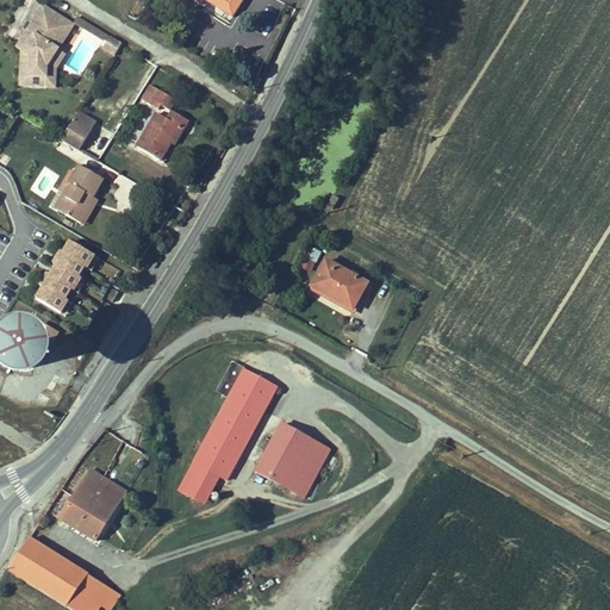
[(204,0),(230,17),(236,7),(238,10),(243,0),(204,0)]
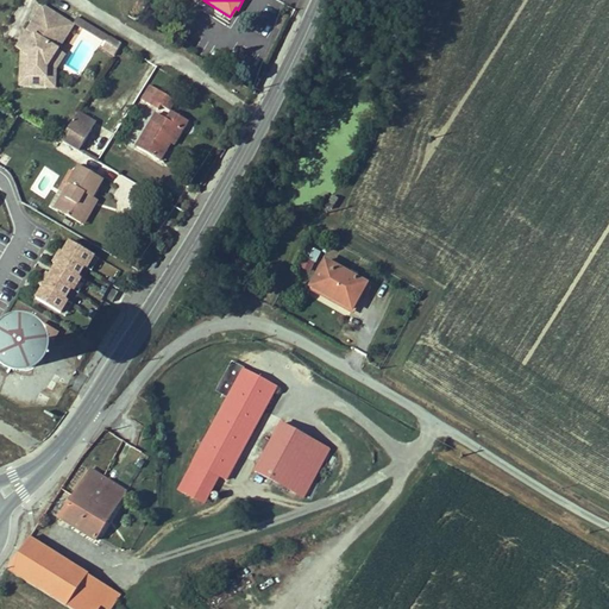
[(66,20),(43,6),(27,31),(35,36),(24,52),(22,56),(20,81),(31,81),(31,86),(46,87),(48,67),(58,50),(55,37),(66,20)]
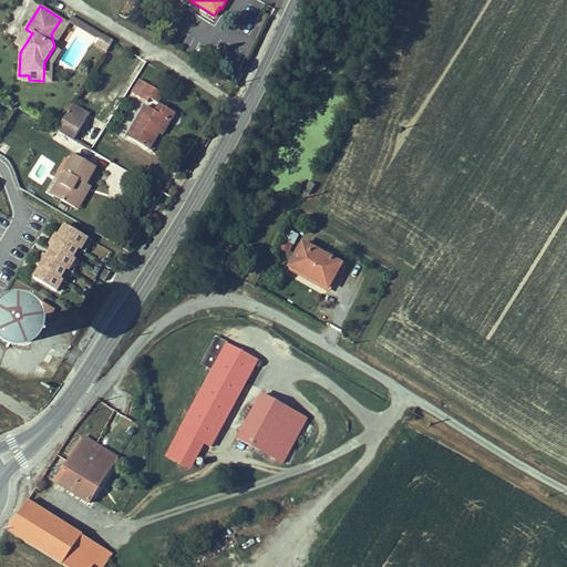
[(72,17),(69,21),(95,38),(100,39),(102,34),(72,17)]
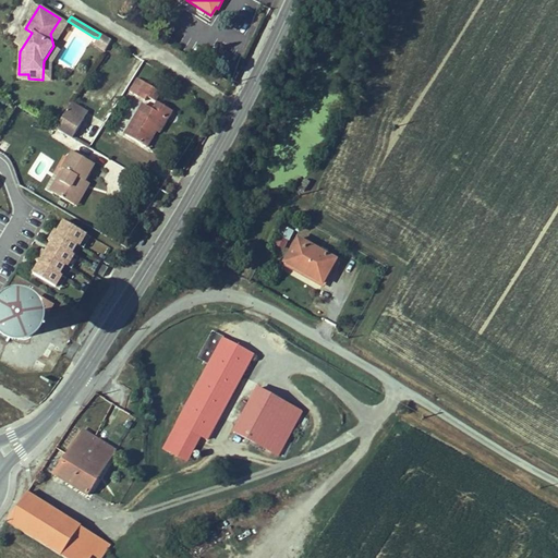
[(60,19),(50,34),(53,46),(67,23),(60,19)]
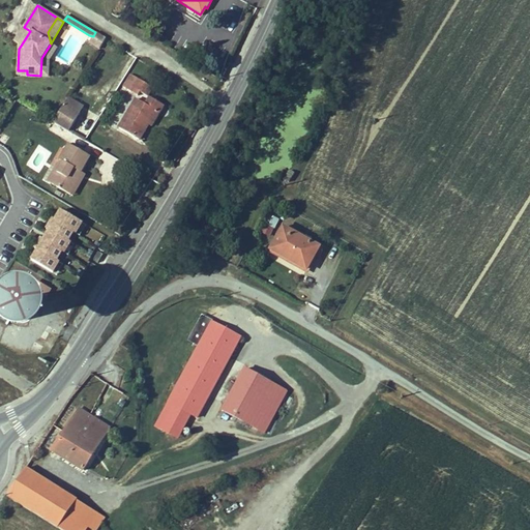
[(30,31),(24,27),(15,41),(21,46),(30,31)]
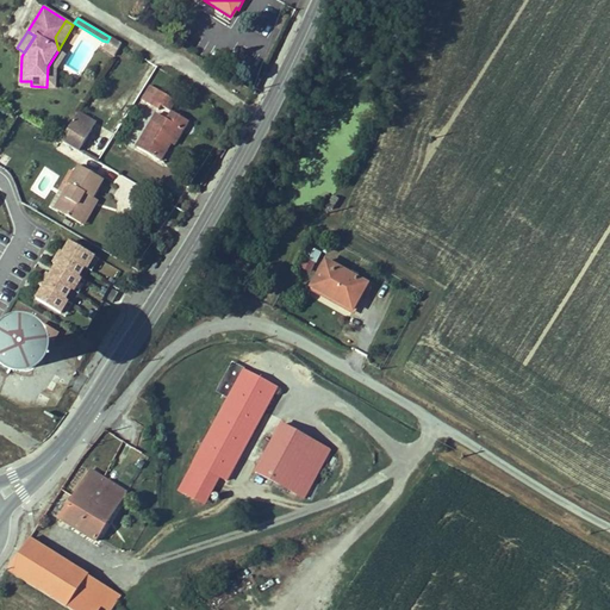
[(122,44),(110,37),(107,42),(103,49),(114,56),(122,44)]
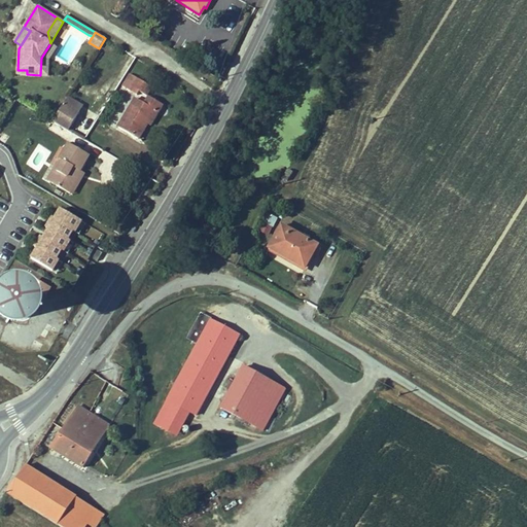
[(41,58),(40,75),(47,75),(48,60),(57,47),(50,43),(41,58)]
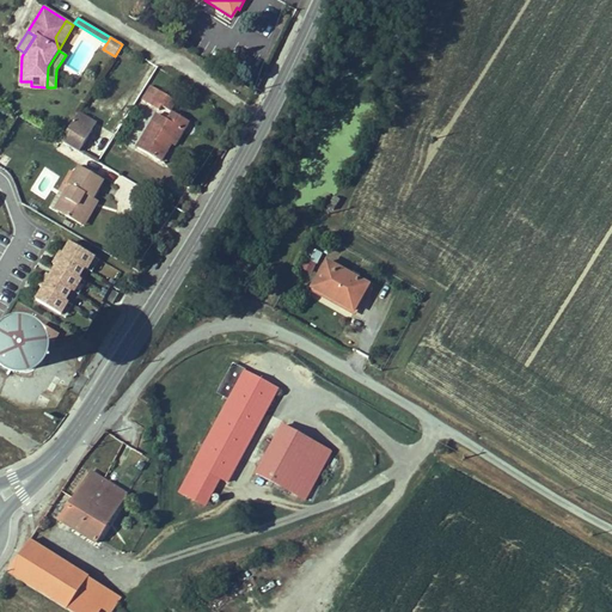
[(151,86),(142,101),(159,111),(161,106),(171,111),(177,102),(151,86)]
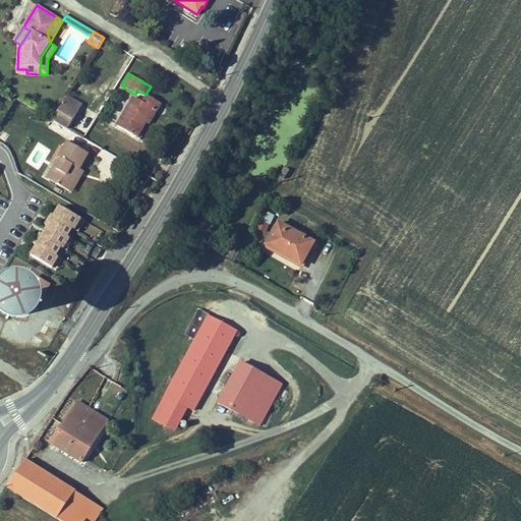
[(67,96),(63,102),(79,111),(82,105),(67,96)]
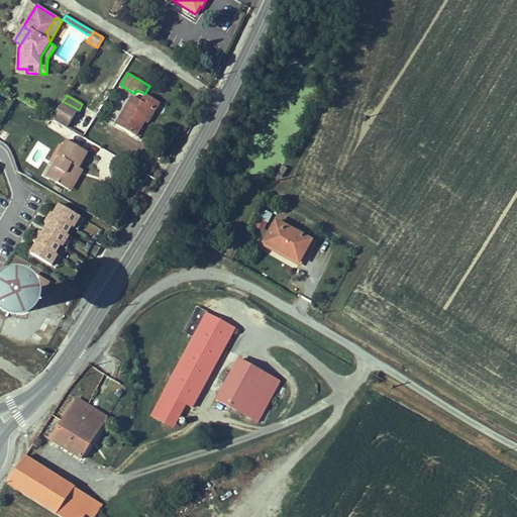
[(142,102),(133,97),(116,125),(135,136),(144,121),(151,108),(156,110),(160,103),(146,95),(142,102)]
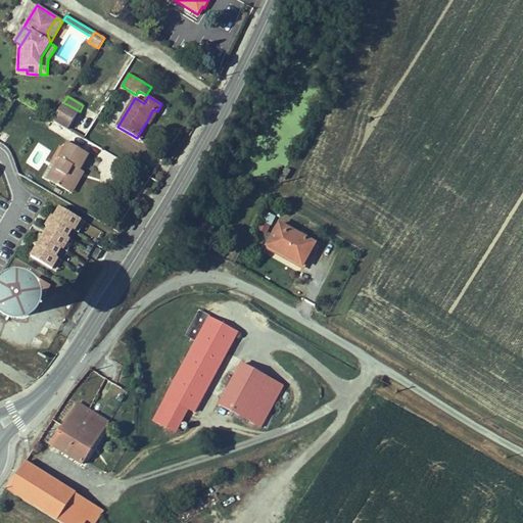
[(63,102),(52,121),(68,130),(69,128),(80,111),(63,102)]
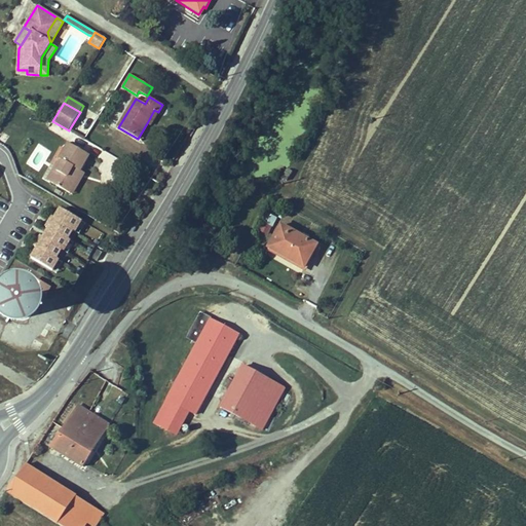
[(154,110),(147,123),(150,125),(158,112),(154,110)]
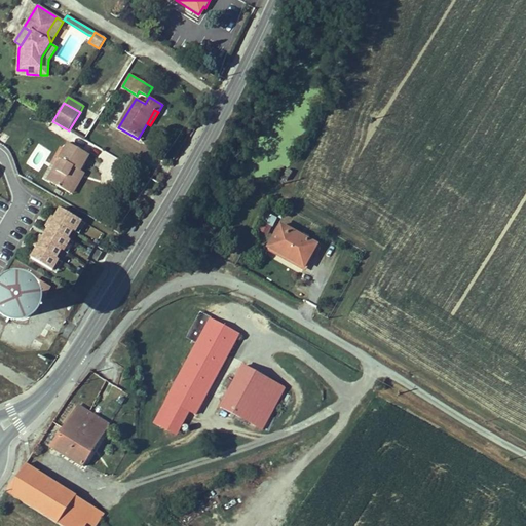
[(84,140),(86,138),(70,128),(69,130),(84,140)]
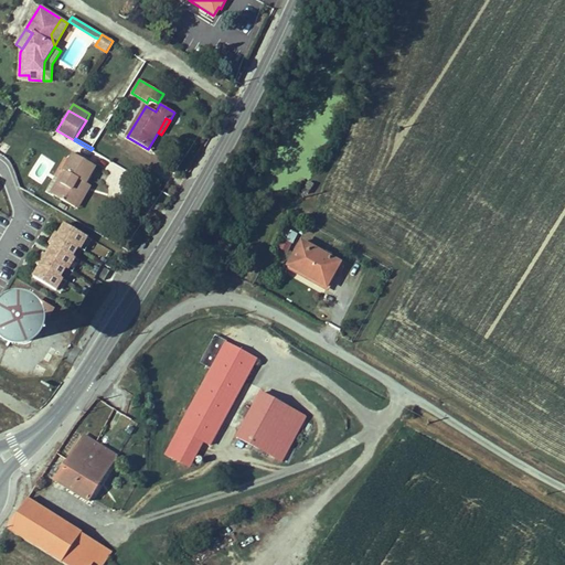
[(28,174),(41,183),(55,162),(42,153),(28,174)]
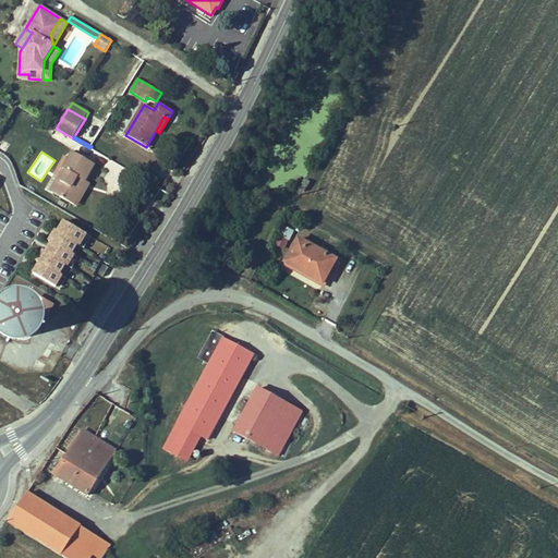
[(67,171),(53,193),(75,204),(84,187),(80,185),(83,180),(85,182),(95,165),(73,153),(69,159),(65,157),(59,167),(67,171)]
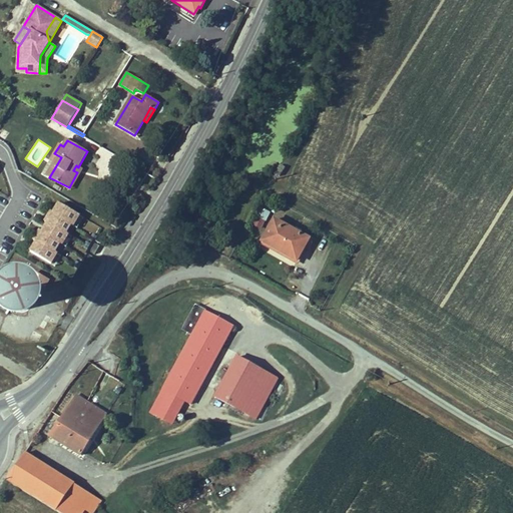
[(61,157),(54,153),(42,173),(49,177),(61,157)]
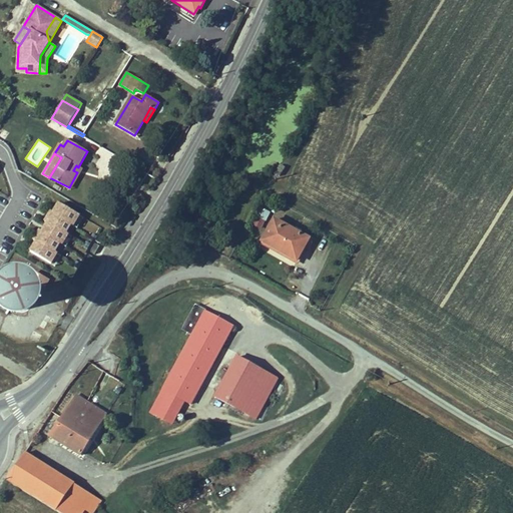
[(77,172),(68,188),(71,190),(83,169),(78,167),(76,165),(73,170),(77,172)]
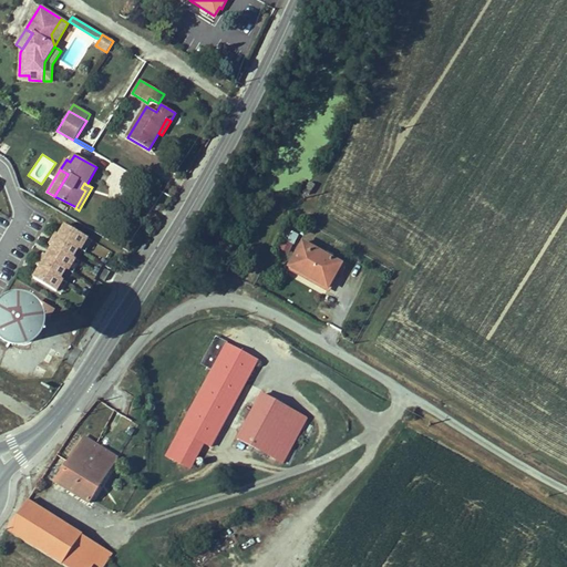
[(310,183),(305,192),(309,194),(315,185),(310,183)]
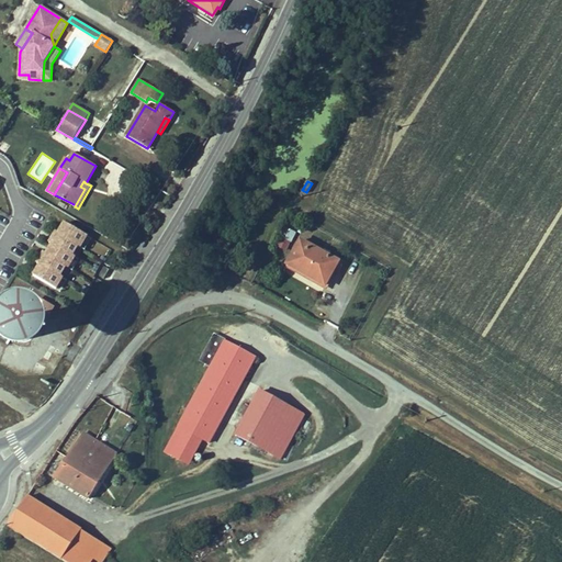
[(40,266),(34,277),(56,290),(63,279),(60,278),(66,267),(68,268),(75,257),(72,256),(78,245),(81,247),(87,236),(65,223),(58,234),(56,233),(51,243),(53,245),(46,255),(44,254),(37,265),(40,266)]
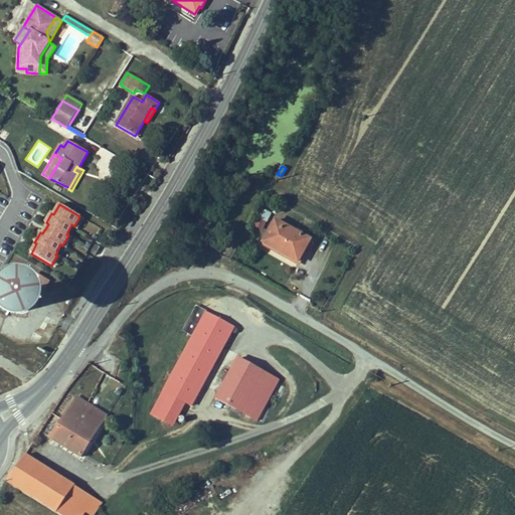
[(255,225),(263,228),(266,221),(259,218),(255,225)]
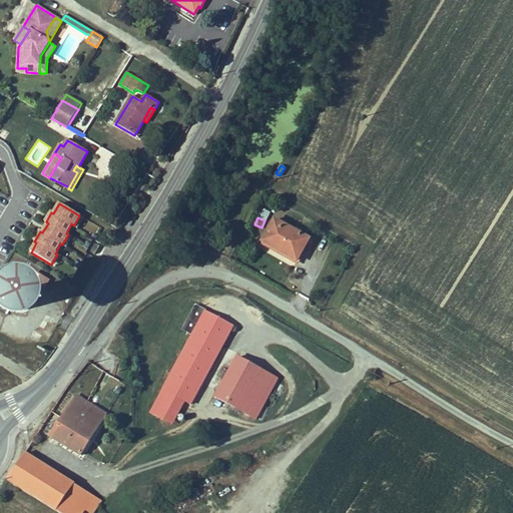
[(274,220),(262,242),(297,262),(309,238),(274,220)]
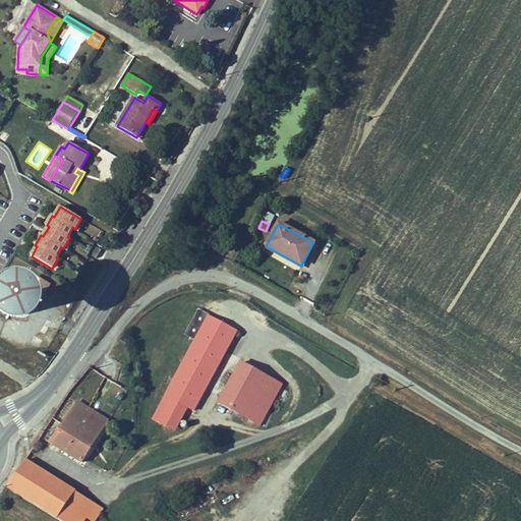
[(94,255),(98,258),(103,250),(98,247),(94,255)]
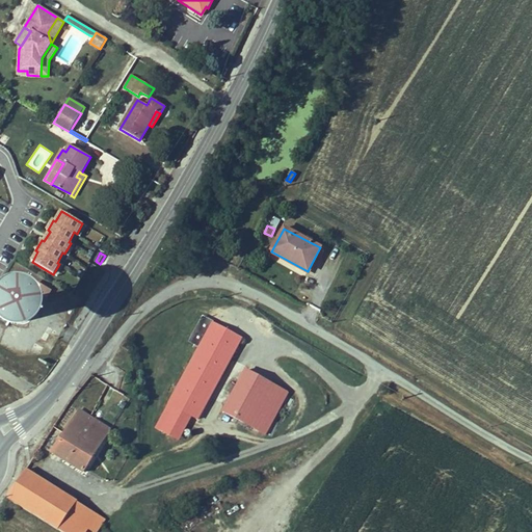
[(48,289),(36,283),(32,290),(44,296),(48,289)]
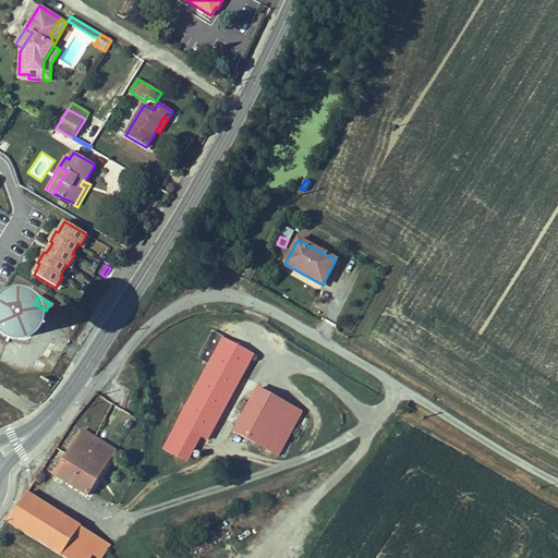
[(11,330),(13,329),(13,326),(15,323),(16,320),(19,319),(20,318),(20,316),(11,311),(3,325),(11,330)]
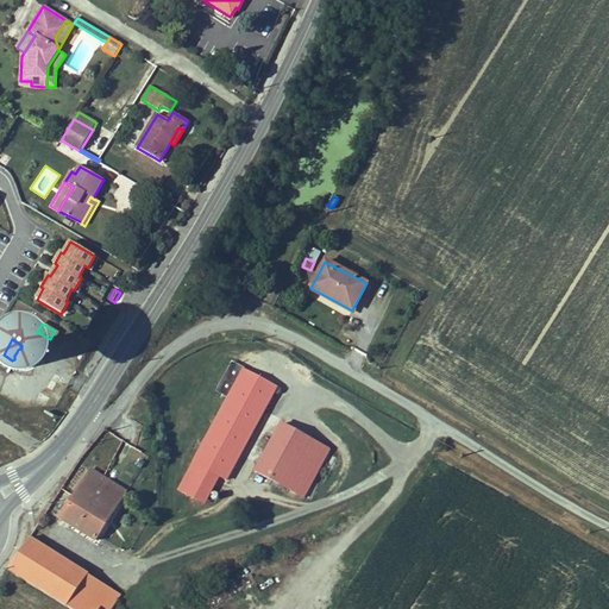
[(14,356),(14,359),(16,360),(18,363),(20,366),(25,368),(29,368),(32,365),(35,362),(36,358),(36,353),(33,350),(30,347),(27,346),(22,347),(20,349),(18,350),(17,352),(14,356)]
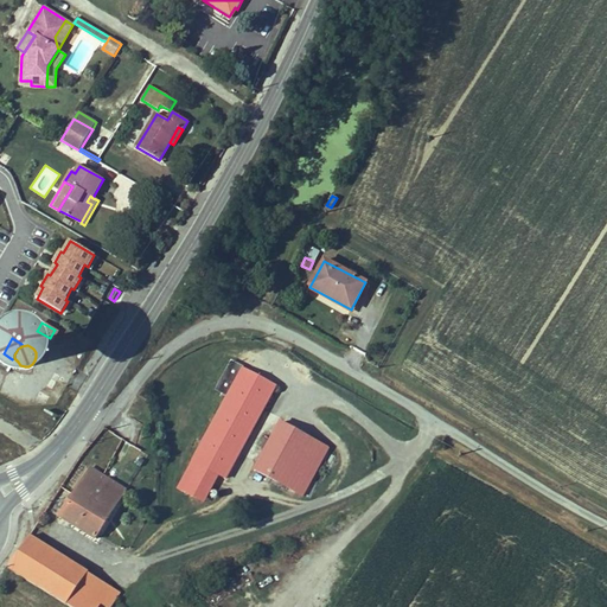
[(217,390),(228,396),(243,369),(232,363),(217,390)]
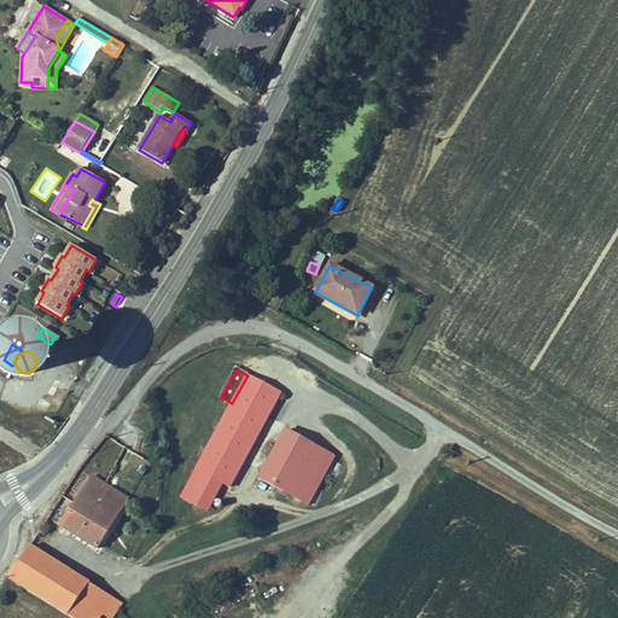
[(222,483),(229,487),(280,392),(248,375),(232,403),(197,470),(222,483)]
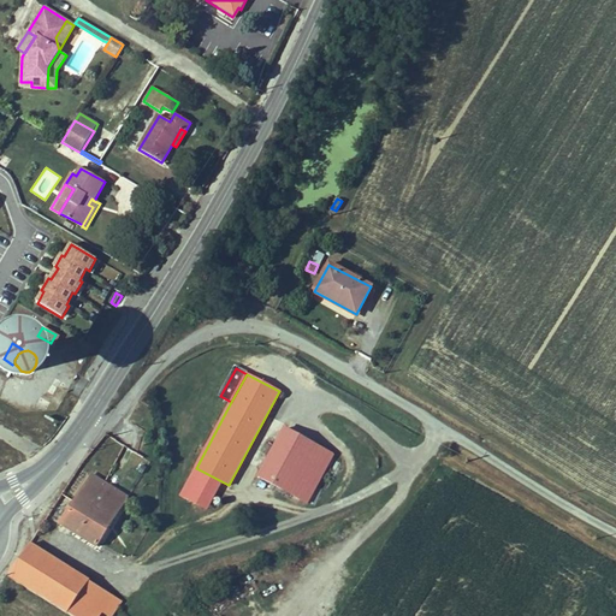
[(284,430),(259,478),(307,503),(332,455),(284,430)]
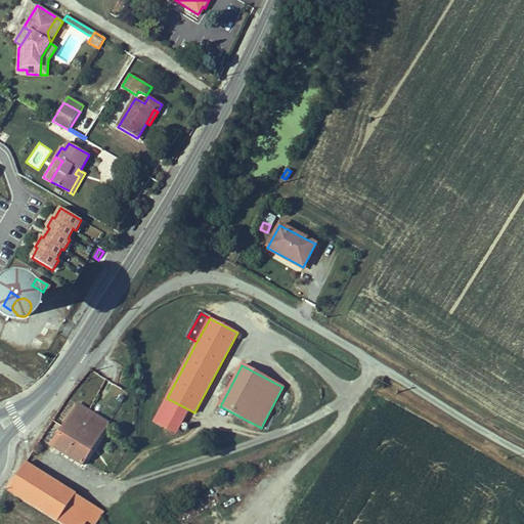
[(188,409),(167,398),(154,422),(176,433),(188,409)]
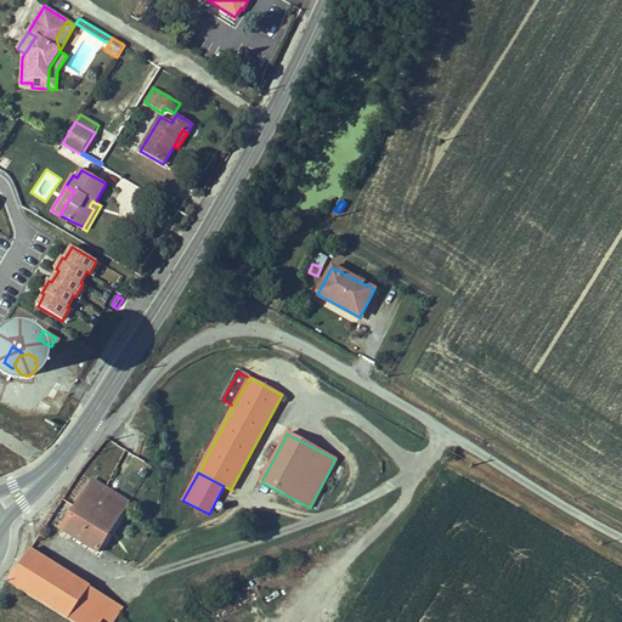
[(91,480),(60,529),(97,553),(129,503),(91,480)]
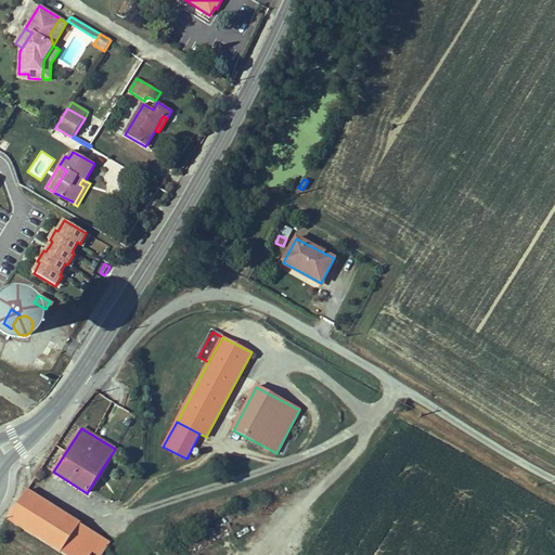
[(28,489),(7,520),(63,554),(90,554),(92,553),(102,537),(28,489)]
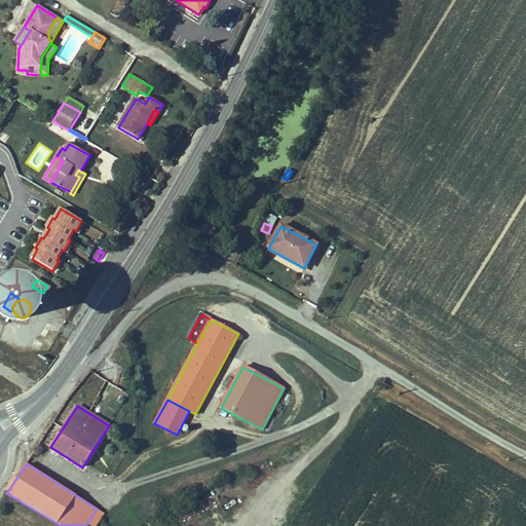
[(97,525),(105,514),(97,509),(87,524),(90,525),(97,525)]
